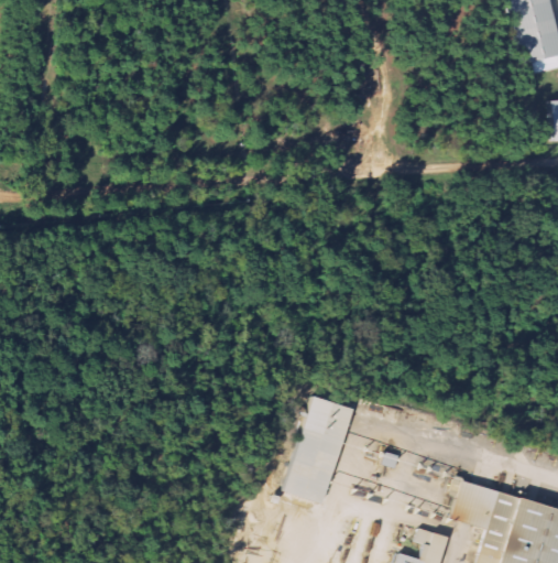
[(509,0),(525,64),(557,55),(557,33),(548,0),(509,0)]
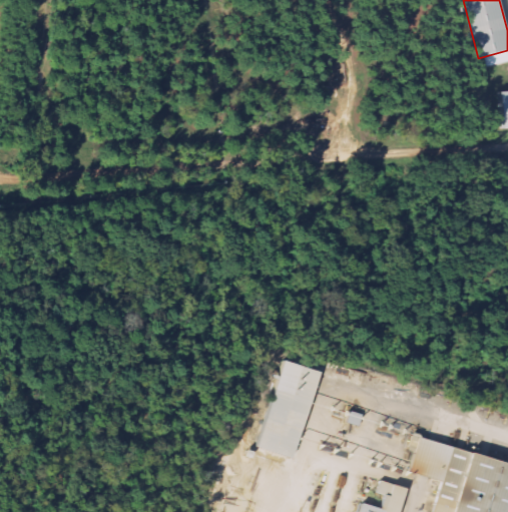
[(507,52),(488,57),(490,66),(507,61),(507,52)]
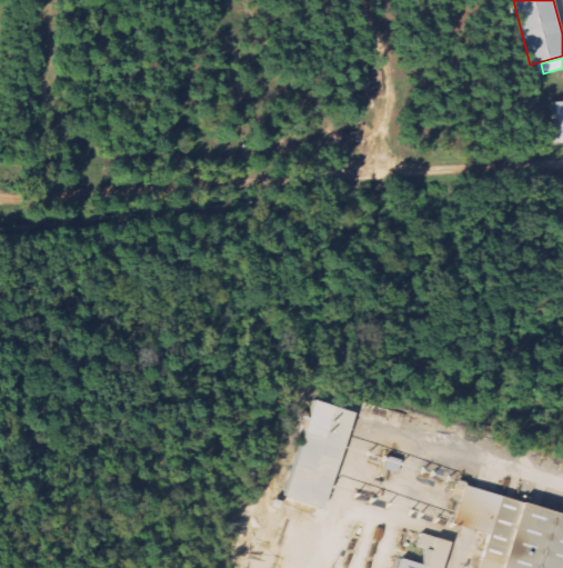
[(562,102),(552,103),(555,145),(562,143),(562,102)]
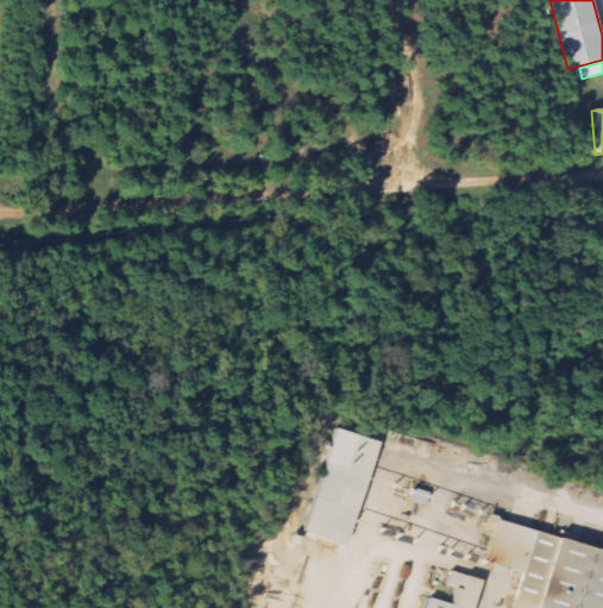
[(343,428),(306,531),(346,545),(383,442),(343,428)]
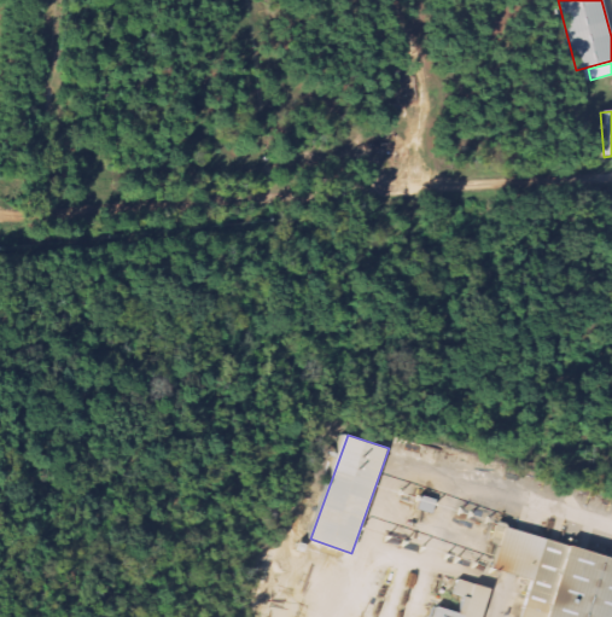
[(611,557),(546,537),(522,616),(611,616),(611,557)]
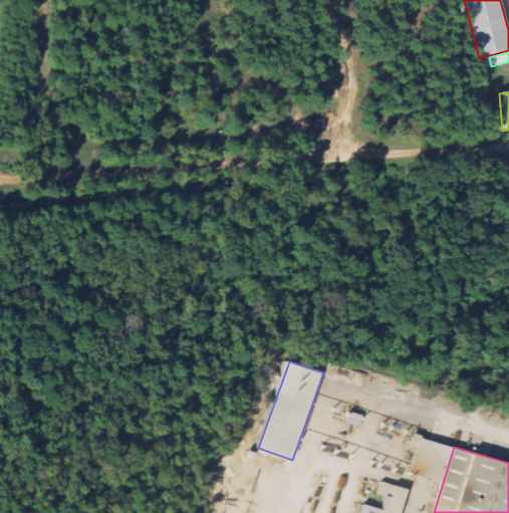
[(402,512),(410,490),(398,487),(389,512),(402,512)]
